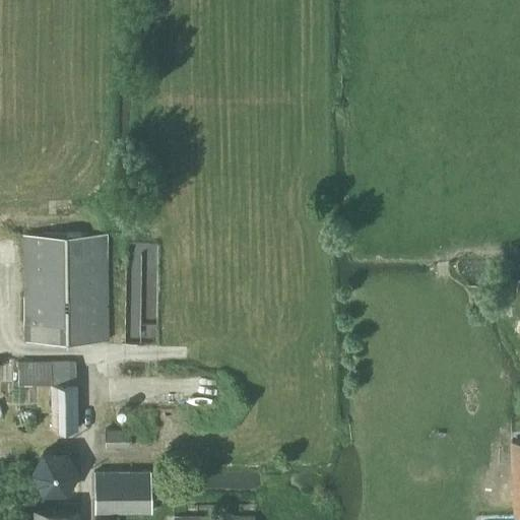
[(23,342),(108,341),(107,234),(21,235),(23,342)]
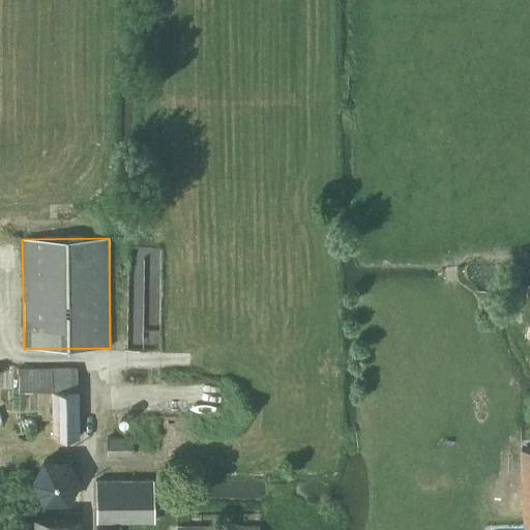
[(78,391),(77,391),(77,369),(17,369),(18,391),(50,391),(51,439),(79,438),(78,391)]
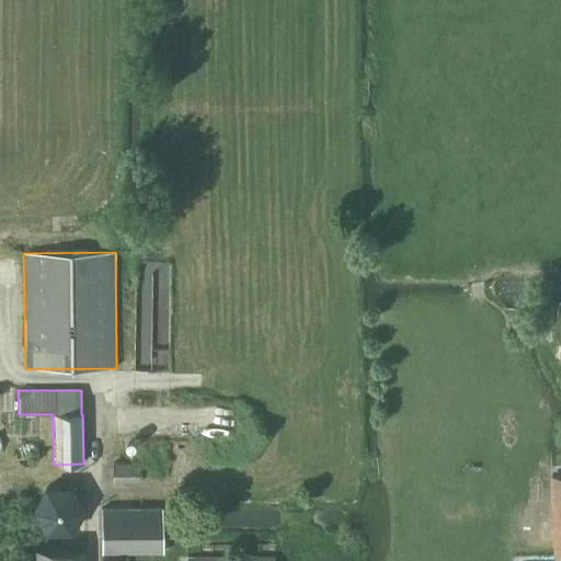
[(112,482),(140,482),(140,464),(112,464),(112,482)]
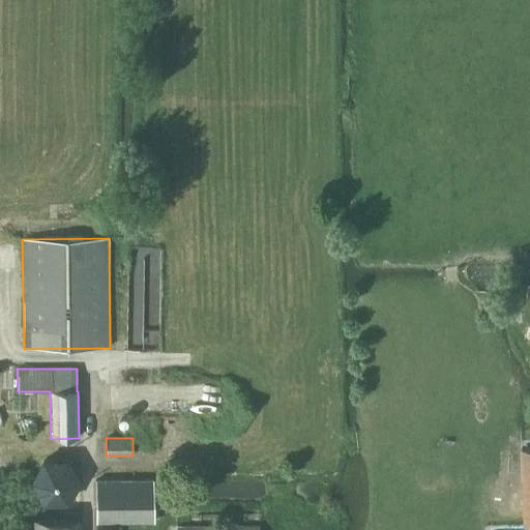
[(529,447),(521,448),(524,527),(529,526),(529,447)]
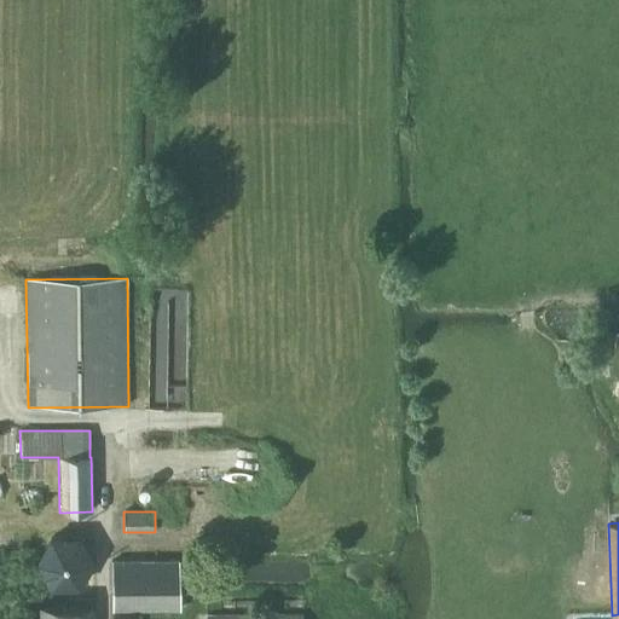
[(92,563),(79,537),(50,537),(35,562),(50,589),(79,588),(92,563)]
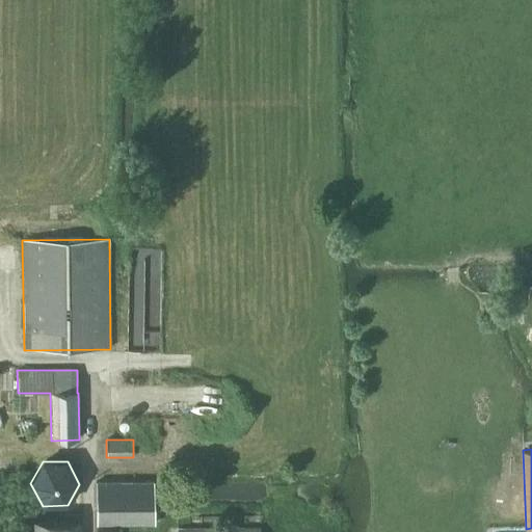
[(96,526),(154,526),(154,482),(95,482),(96,526)]
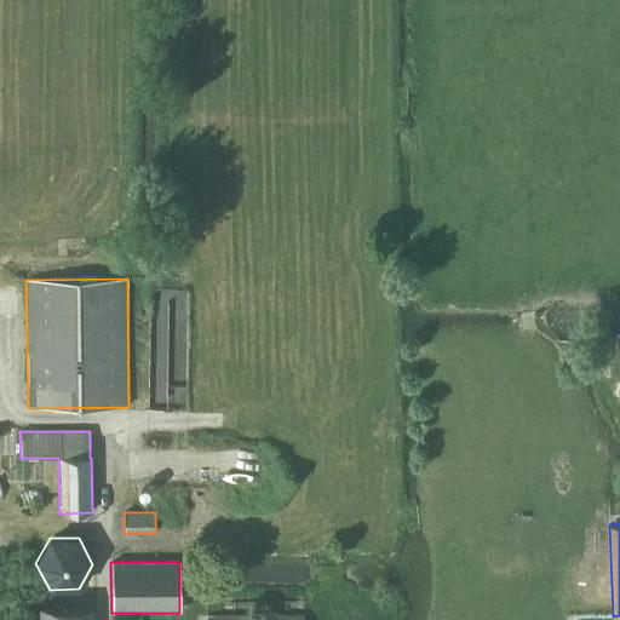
[(29,619),(30,608),(15,608),(13,619),(29,619)]
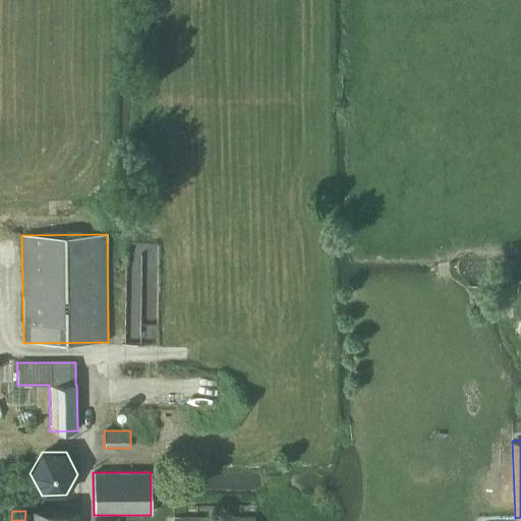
[(78,520),(79,513),(78,511),(32,511),(32,520),(78,520)]
